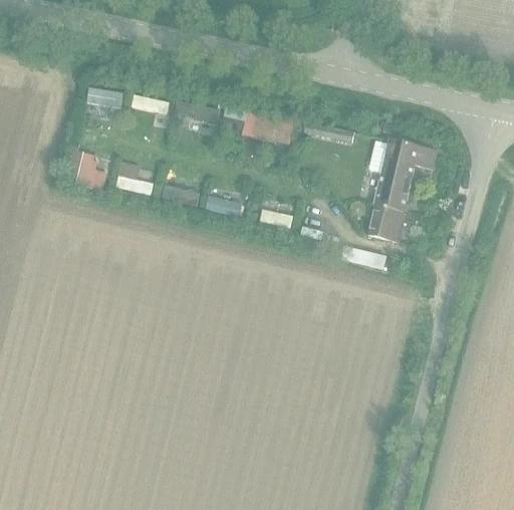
[(168,130),(173,104),(148,98),(145,109),(155,111),(152,126),(168,130)]
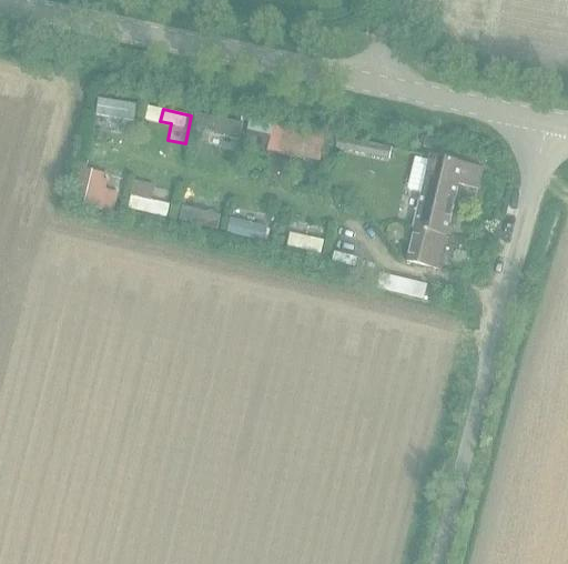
[(239,139),(242,122),(198,113),(193,130),(239,139)]
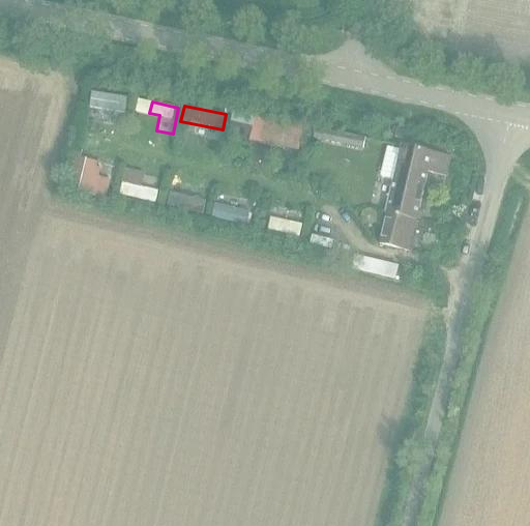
[(231,118),(253,122),(249,140),(299,150),(304,122),(254,112),(255,110),(233,106),(231,118)]
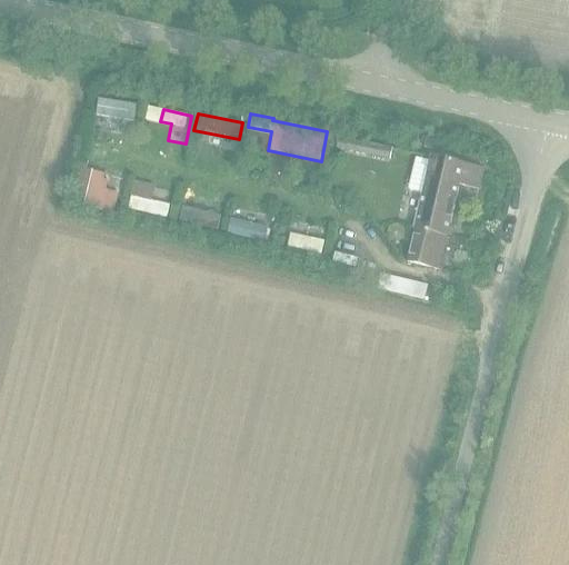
[(423,142),(431,145),(433,135),(426,132),(422,131),(421,138),(425,139),(423,142)]
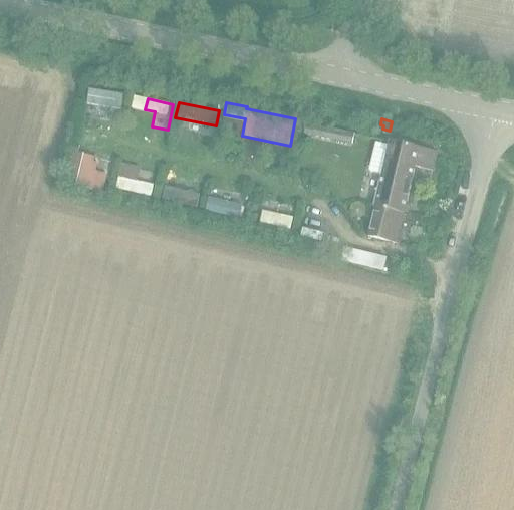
[(437,149),(390,138),(377,135),(369,168),(381,172),(374,202),(404,209),(415,163),(433,167),(437,149)]
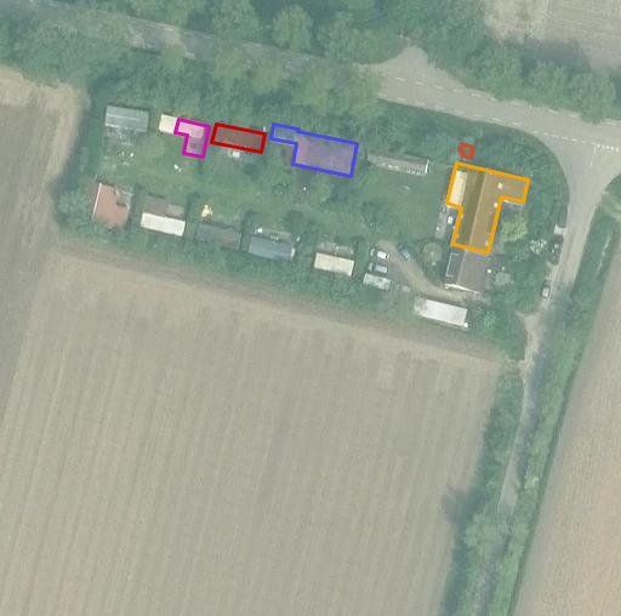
[(79,212),(78,217),(77,222),(123,233),(127,210),(113,206),(117,187),(93,181),(95,175),(89,174),(79,211),(79,212)]
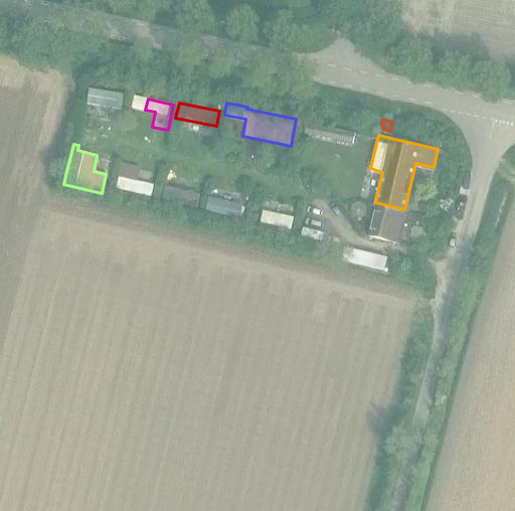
[(208,196),(205,210),(240,217),(245,192),(229,189),(227,200),(208,196)]
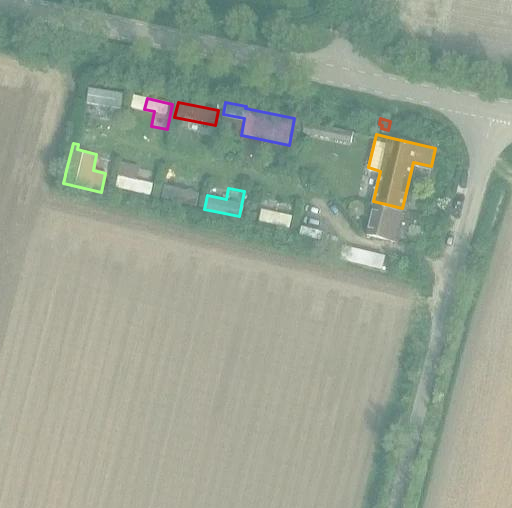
[(256,207),(253,220),(288,227),(293,202),(277,199),(275,211),(256,207)]
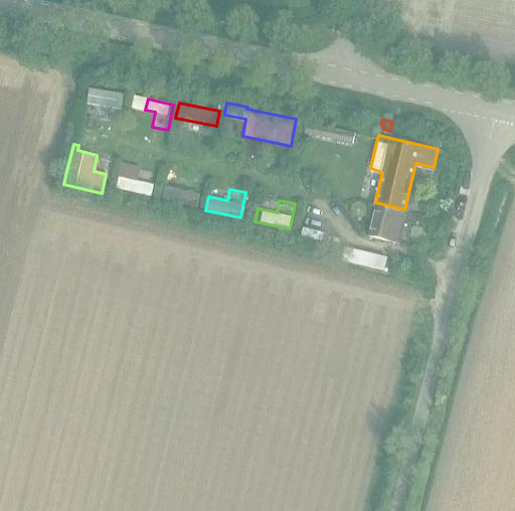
[(397,239),(404,209),(375,202),(368,233),(397,239)]
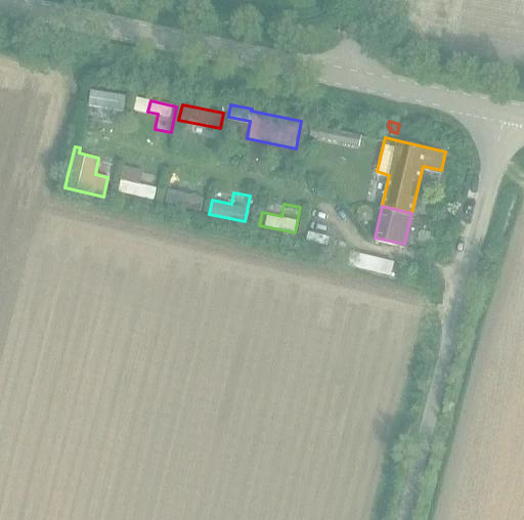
[(347,263),(391,272),(394,259),(350,250),(347,263)]
